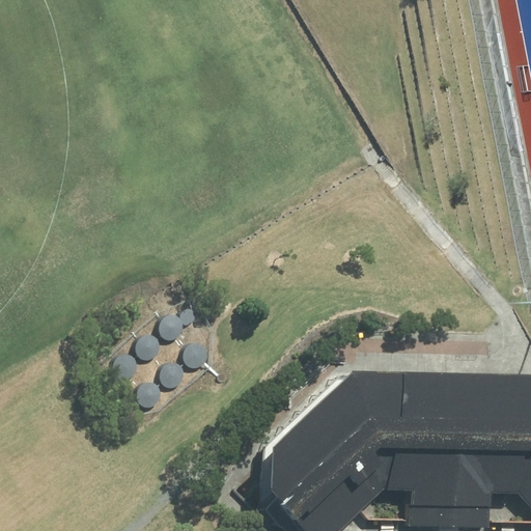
[(182,323),(183,324),(185,326),(187,326),(190,326),(192,325),(194,323),(194,320),(195,317),(194,315),(192,313),(190,312),(188,311),(186,312),(184,312),(182,314),(180,315),(180,317),(180,319),(182,323)]
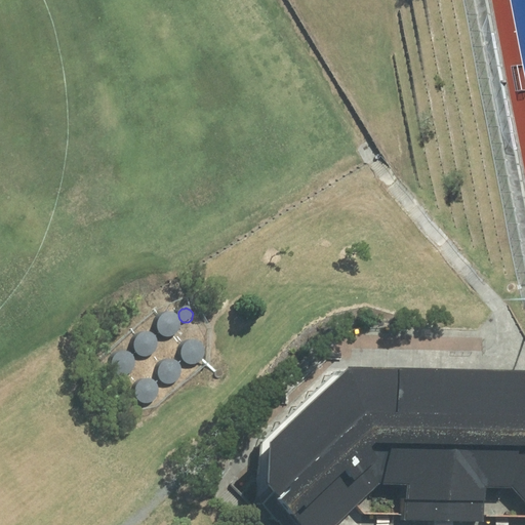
[(173,333),(175,329),(175,325),(174,320),(171,317),(168,314),(164,313),(159,313),(155,315),(152,318),(150,321),(149,326),(150,330),(151,334),(154,337),(158,338),(162,339),(166,338),(170,336),(173,333)]
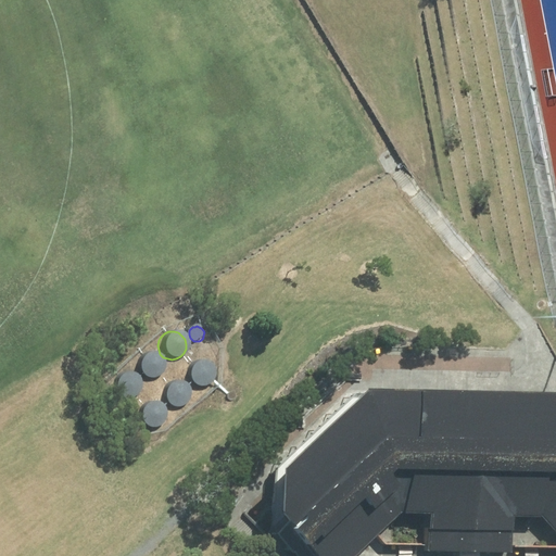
[(161,374),(162,369),(163,365),(162,361),(159,356),(154,353),(150,352),(146,353),(141,354),(137,357),(135,362),(135,366),(135,370),(137,375),(140,378),(144,380),(149,380),(153,380),(158,378),(161,374)]
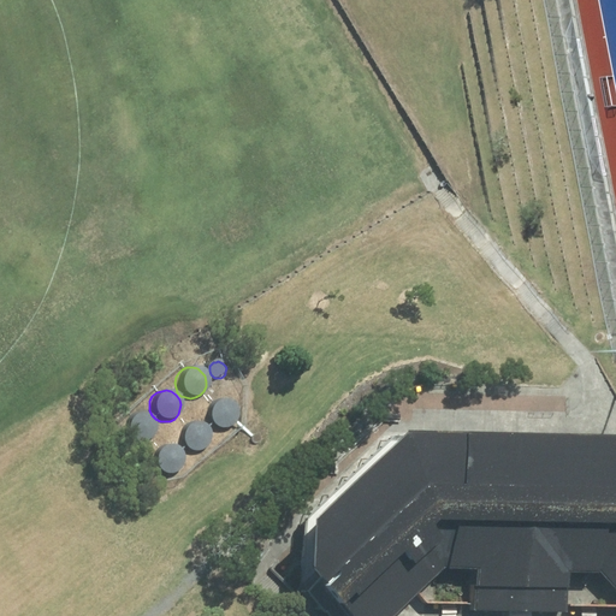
[(232,425),(234,420),(235,414),(234,409),(230,404),(225,402),(220,401),(215,401),(211,403),(206,406),(203,410),(203,415),(203,420),(206,425),(209,428),(214,431),(219,432),(224,431),(229,428),(232,425)]
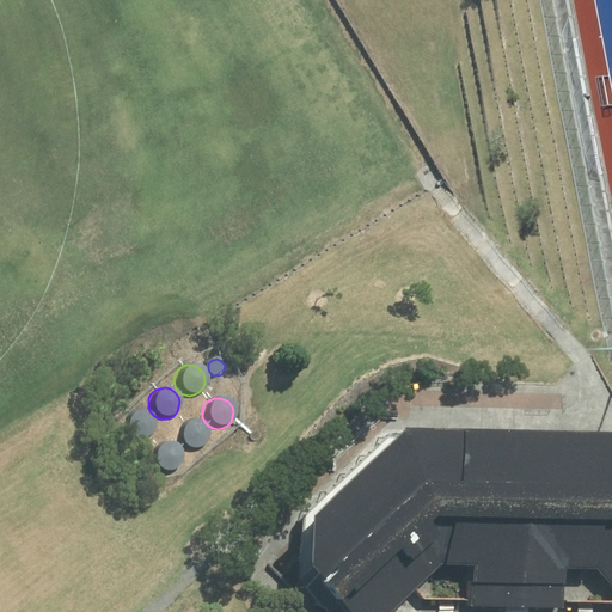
[(151,434),(152,429),(153,424),(151,420),(148,415),(144,411),(139,410),(133,410),(128,412),(124,416),(122,421),(121,426),(122,430),(124,435),(128,439),(132,440),(138,441),(142,440),(146,439),(151,434)]
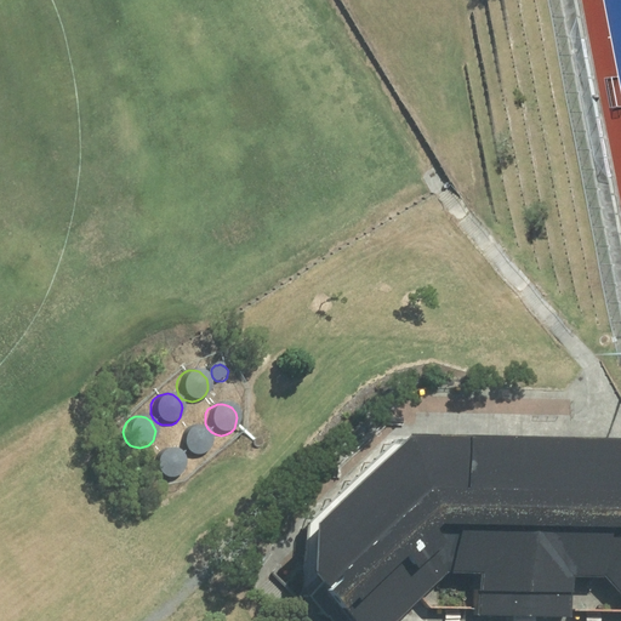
[(208,449),(210,444),(210,439),(209,433),(205,429),(201,426),(195,425),(191,425),(186,427),(182,431),(180,436),(178,440),(178,445),(181,450),(184,454),(189,455),(194,456),(199,455),(204,453),(208,449)]
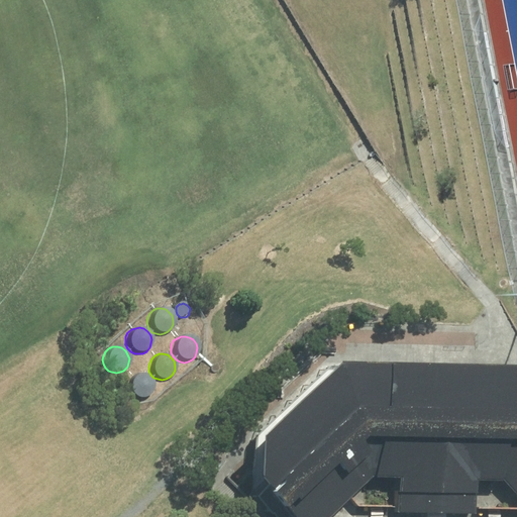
[(147,394),(149,390),(149,385),(148,381),(146,377),(142,375),(138,374),(133,374),(129,376),(126,379),(124,382),(123,386),(124,390),(125,394),(128,397),(132,399),(136,400),(140,399),(144,397),(147,394)]
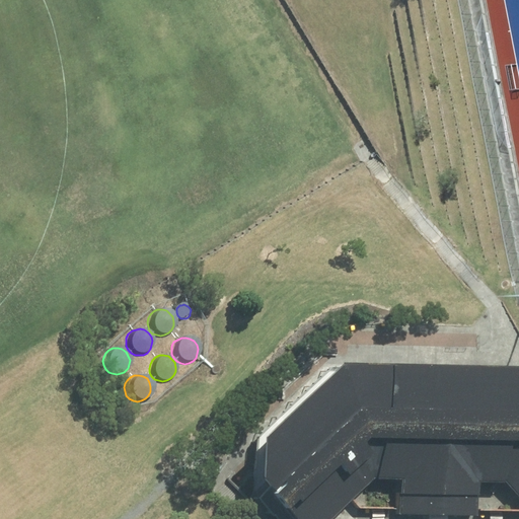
[(291,471),(332,512),(362,485),(387,486),(387,518),(406,518),(453,518),(467,518),(467,486),(495,487),(518,510),(518,378),(307,377),(251,432),(291,471)]
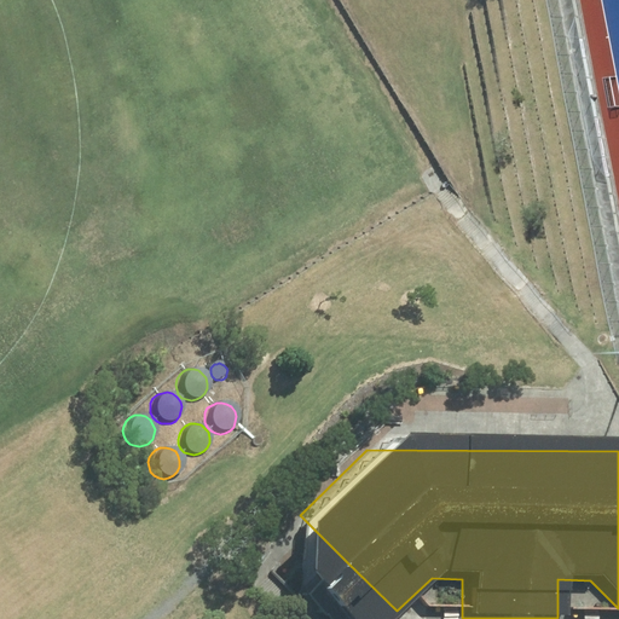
[(347,562),(300,515),(277,536),(276,585),(293,600),(288,606),(294,612),(347,562)]
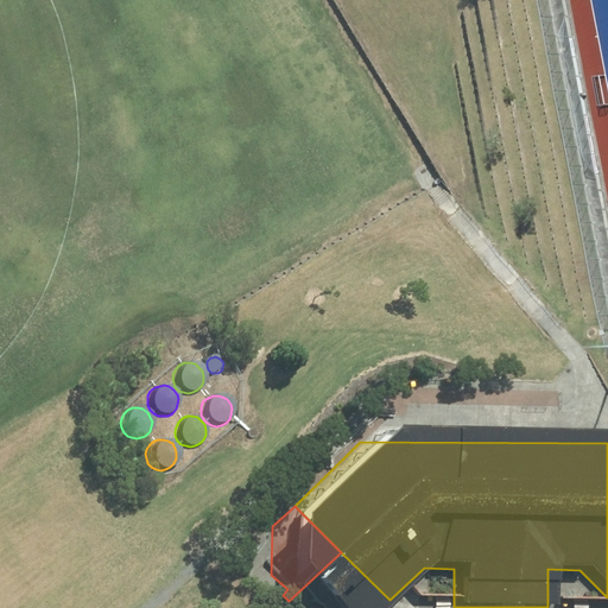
[(309,607),(379,607),(390,600),(341,552),(289,601),(297,607),(299,607),(304,605),(309,607)]
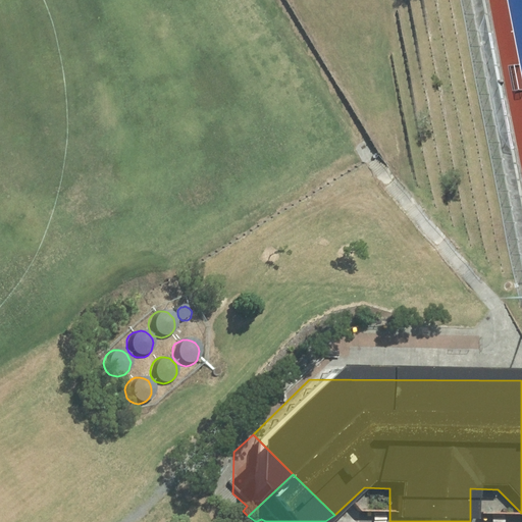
All buildings are outlined.
